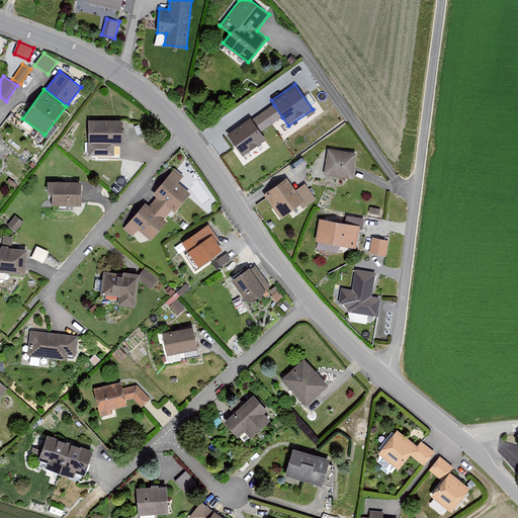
[(274,105),(252,120),(260,133),(282,117),(274,105)]
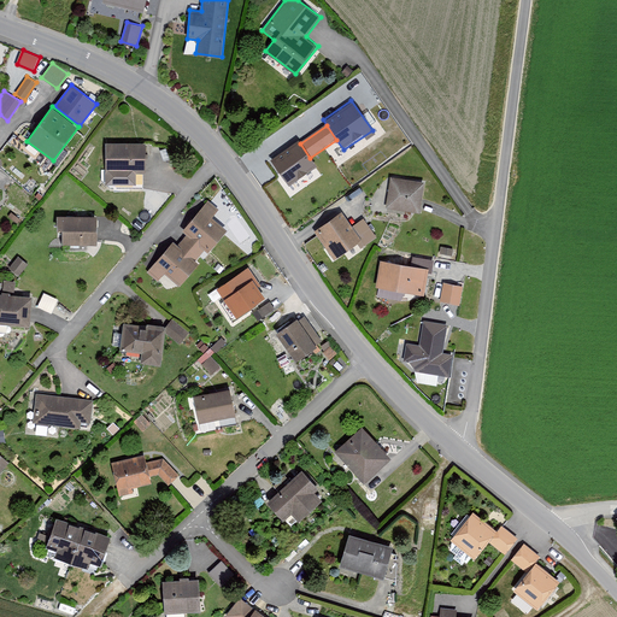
[(300,144),(298,141),(270,162),(289,187),(317,168),(310,158),(300,144)]
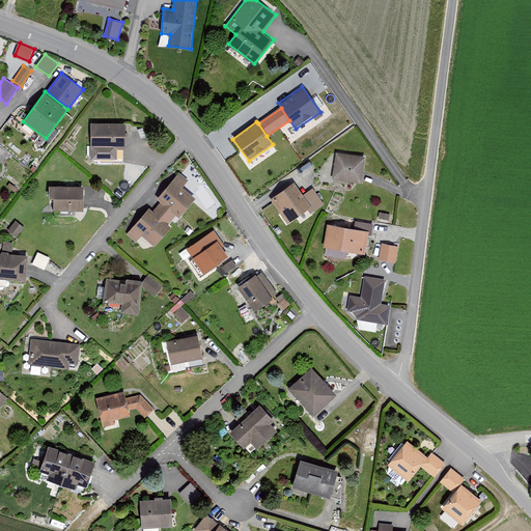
[(126,122),(91,122),(90,159),(117,159),(117,148),(124,148),(126,122)]
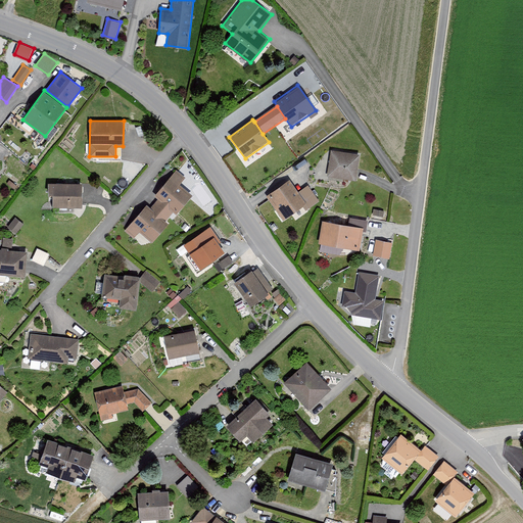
[(355,178),(359,154),(331,151),(328,175),(355,178)]
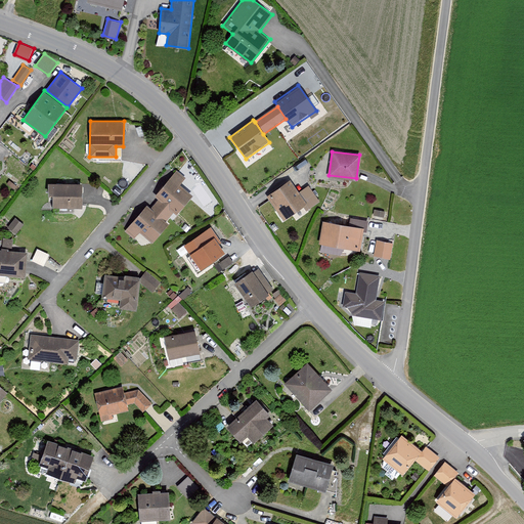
[(291,179),(267,195),(284,220),(304,206),(307,211),(320,202),(309,185),(299,191),(291,179)]
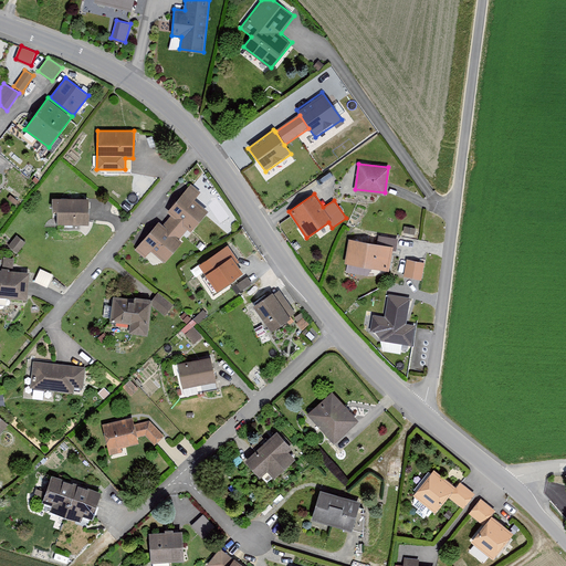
[(88,198),(52,198),(52,211),(56,211),(56,224),(88,224),(88,198)]
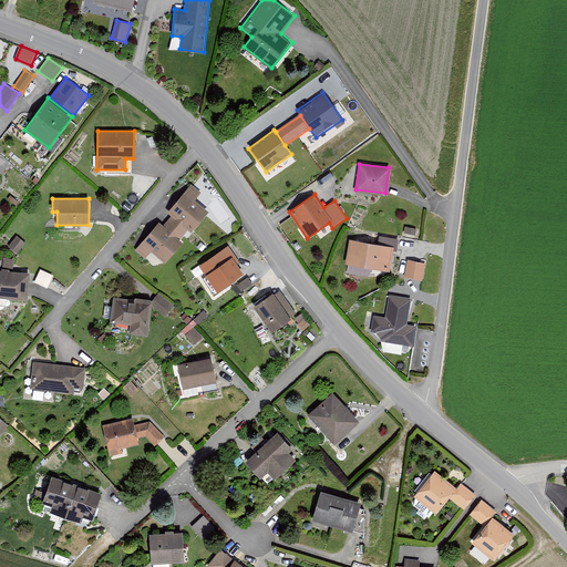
[(158,222),(135,249),(145,258),(151,251),(165,263),(183,241),(179,239),(184,234),(167,220),(164,225),(158,222)]
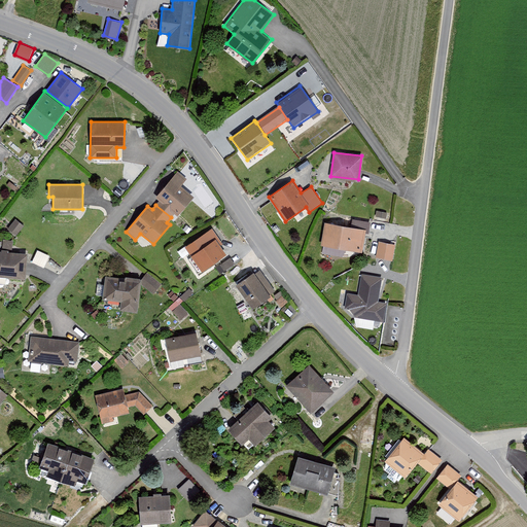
[(325,222),(321,244),(362,250),(365,229),(325,222)]
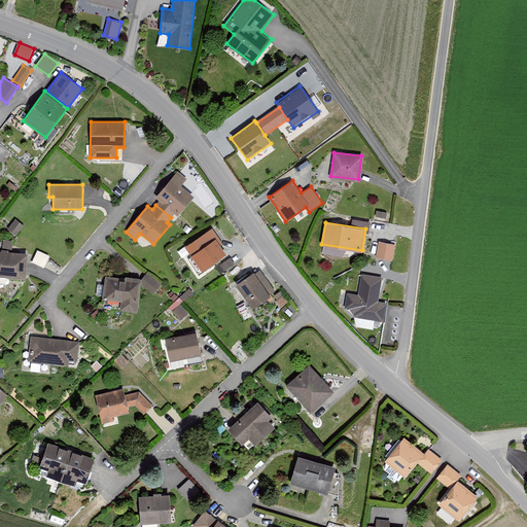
[(212,227),(186,246),(203,270),(226,253),(220,245),(223,243),(212,227)]
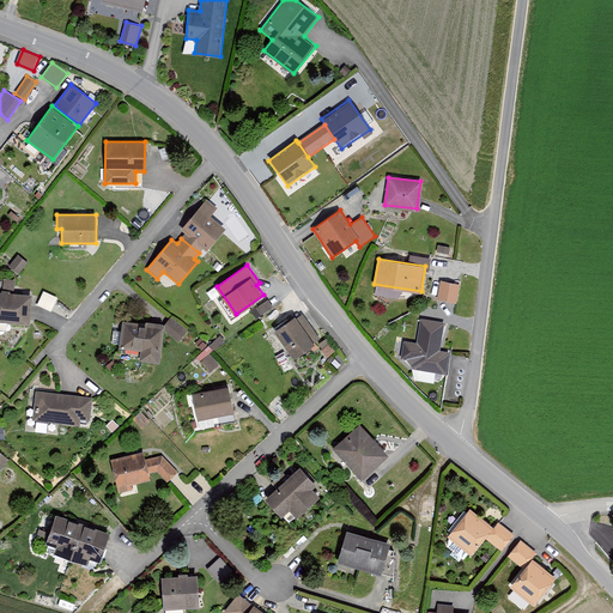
[(441,280),(437,298),(456,302),(460,284),(441,280)]
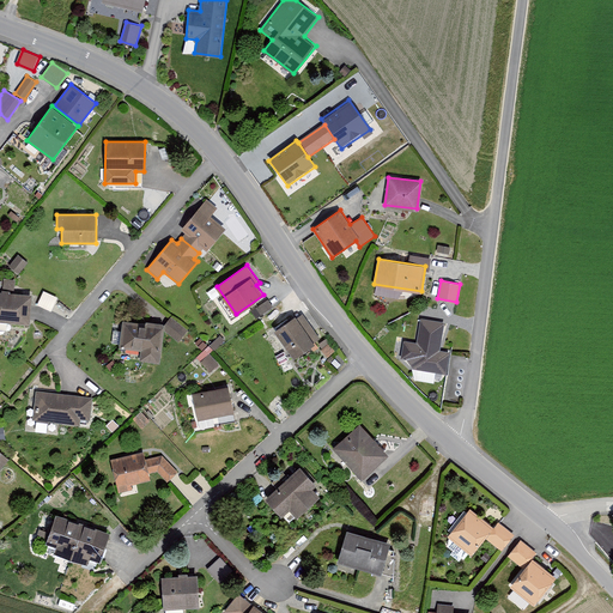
[(31,296),(0,292),(0,321),(29,325),(31,296)]
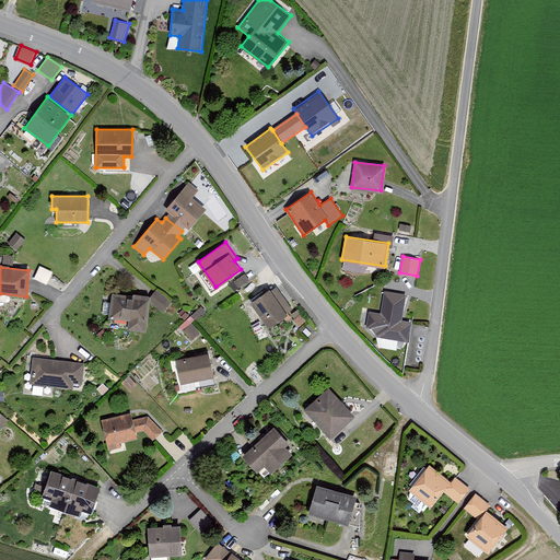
[(48,282),(51,271),(39,268),(36,279),(48,282)]
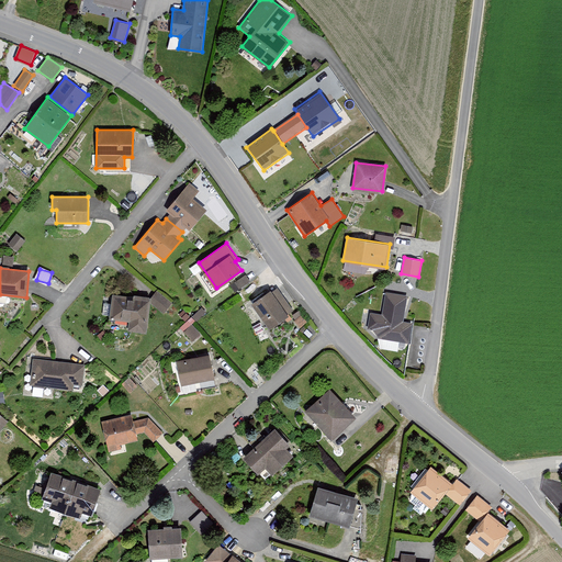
[(238,287),(249,282),(247,276),(236,280),(238,287)]
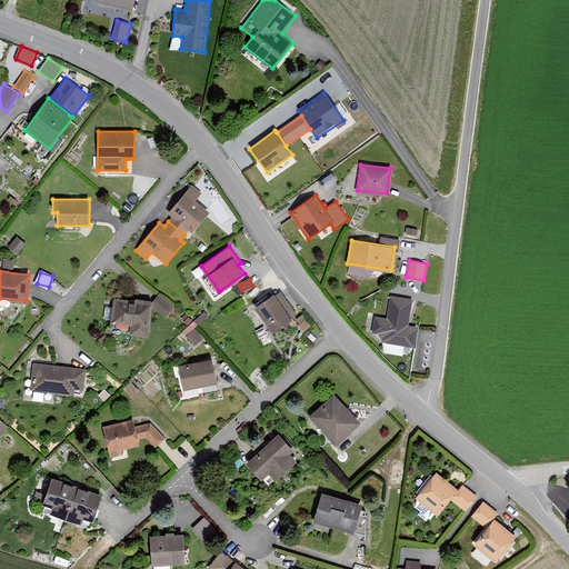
[(273,293),(255,307),(273,333),(292,320),(291,318),(297,313),(281,291),(276,296),(273,293)]
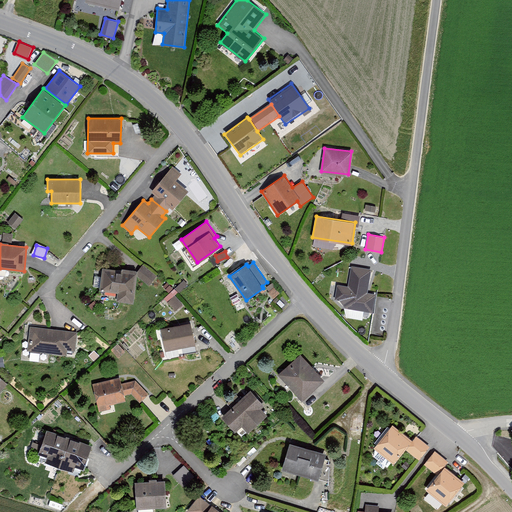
[(371,269),(351,266),(348,286),(337,284),(334,299),(340,300),(344,307),(373,313),(376,294),(367,292),(371,269)]
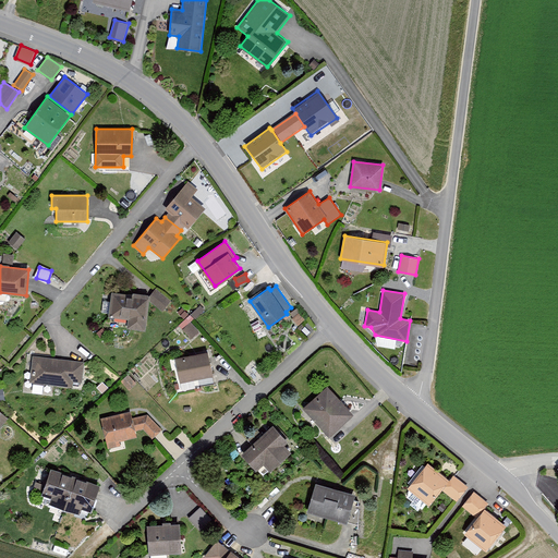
[(112,291),(110,317),(128,319),(128,328),(146,330),(149,294),(112,291)]
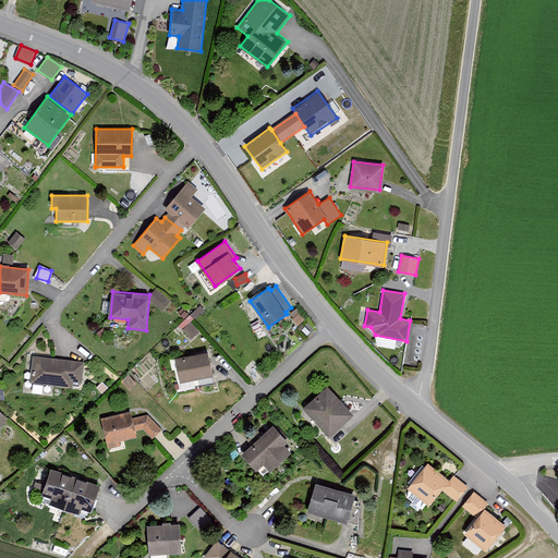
[(193,339),(202,330),(187,316),(179,325),(193,339)]
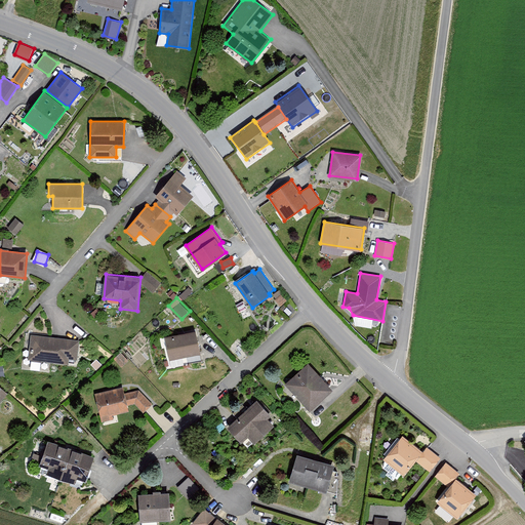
[(195,331),(165,337),(169,360),(200,354),(195,331)]
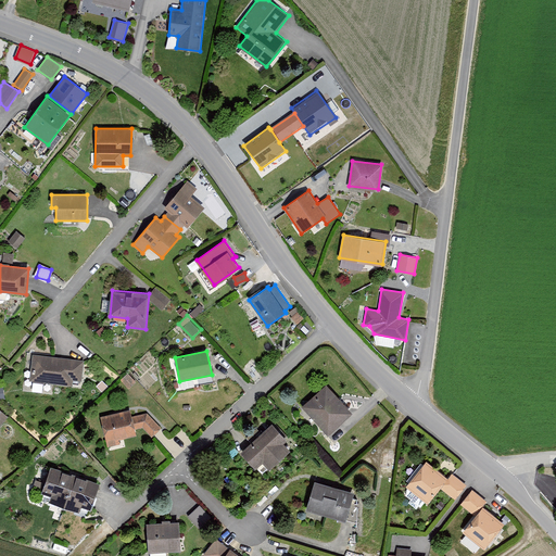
[(84,359),(33,354),(30,380),(73,384),(73,379),(81,380),(84,359)]
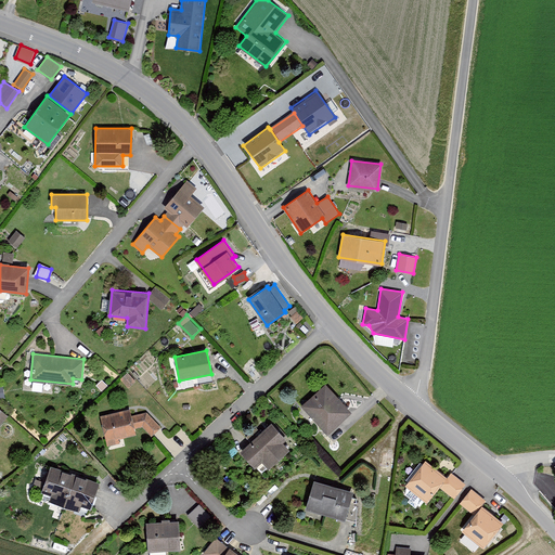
[(326,384),(301,407),(327,435),(352,412),(326,384)]
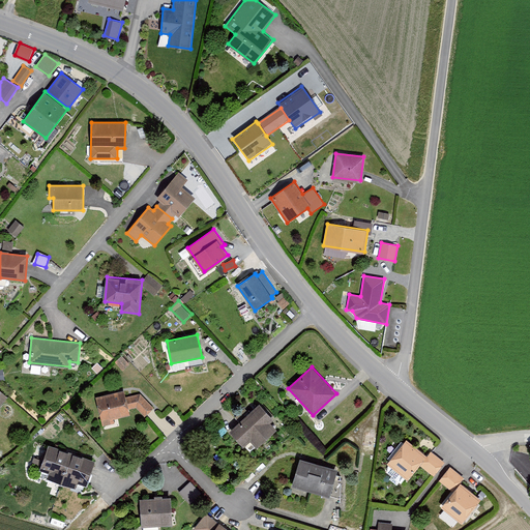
[(130,413),(129,409),(137,407),(145,415),(152,408),(140,393),(126,398),(124,391),(96,398),(102,425),(115,423),(114,418),(130,413)]
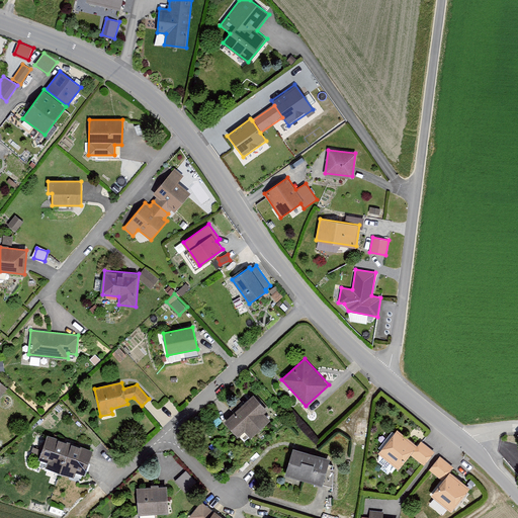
[(246,428),(252,435),(268,421),(262,414),(266,411),(253,396),(224,421),(237,436),(246,428)]
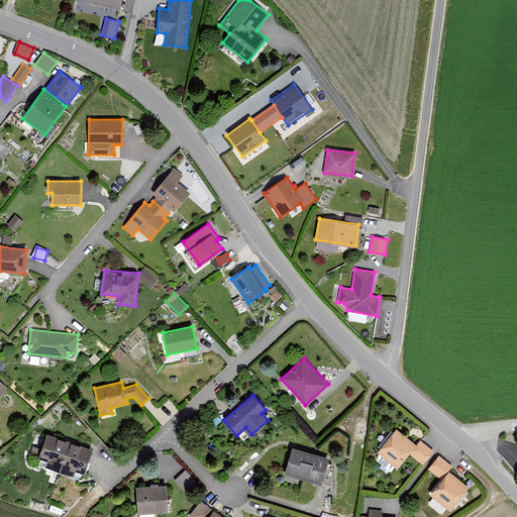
[(354,419),(352,436),(365,437),(367,420),(354,419)]
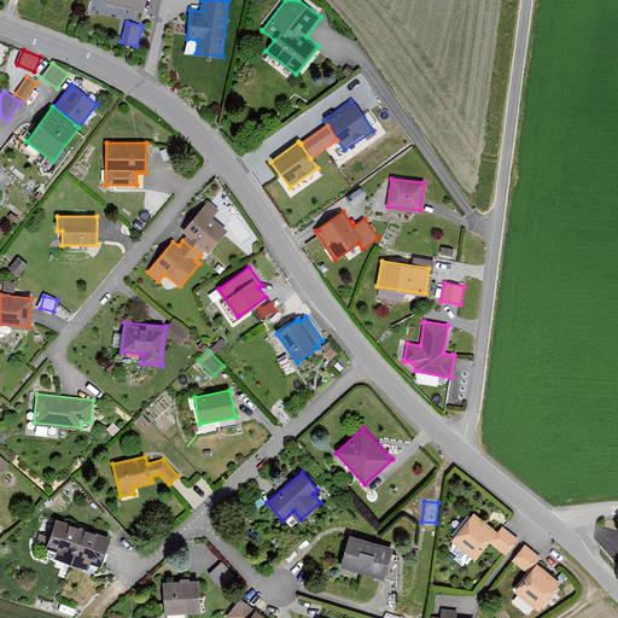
[(473,512),(453,537),(477,557),(489,541),(505,554),(518,537),(503,525),(499,531),(473,512)]
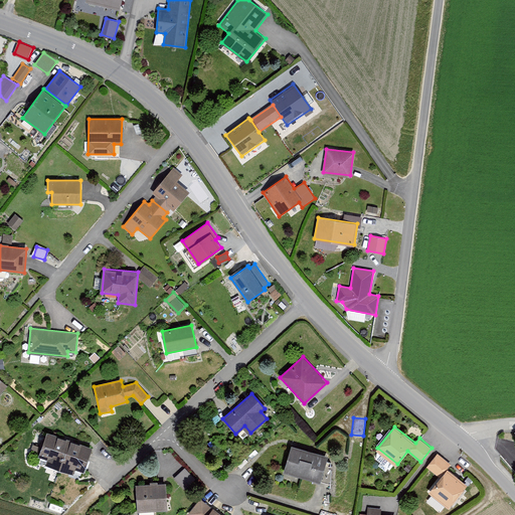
[(69,441),(47,433),(38,457),(46,460),(45,465),(59,470),(69,441)]
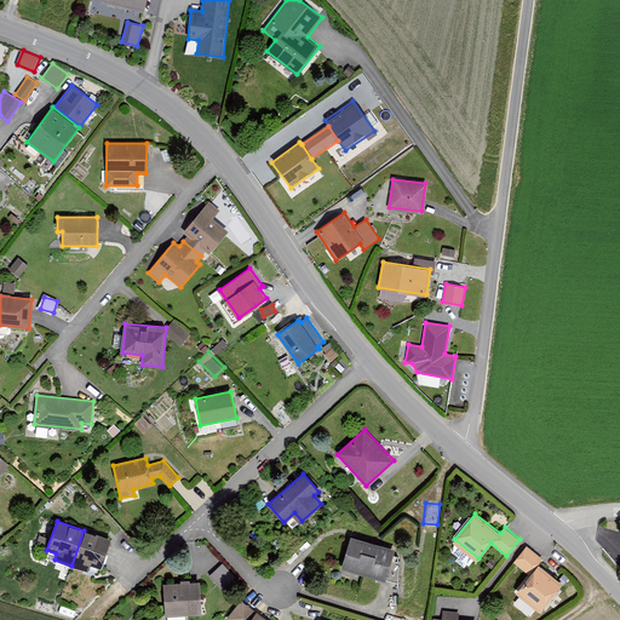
[(112,539),(84,530),(72,566),(89,572),(91,566),(101,569),(112,539)]
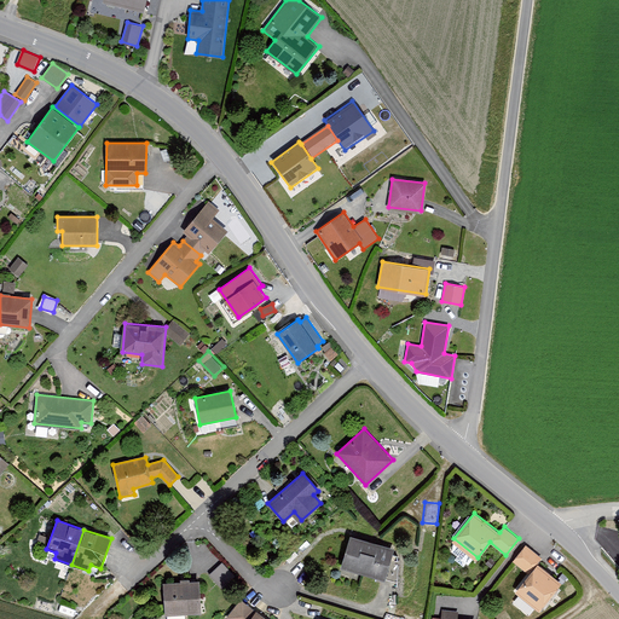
[(351,536),(341,567),(385,579),(394,549),(351,536)]
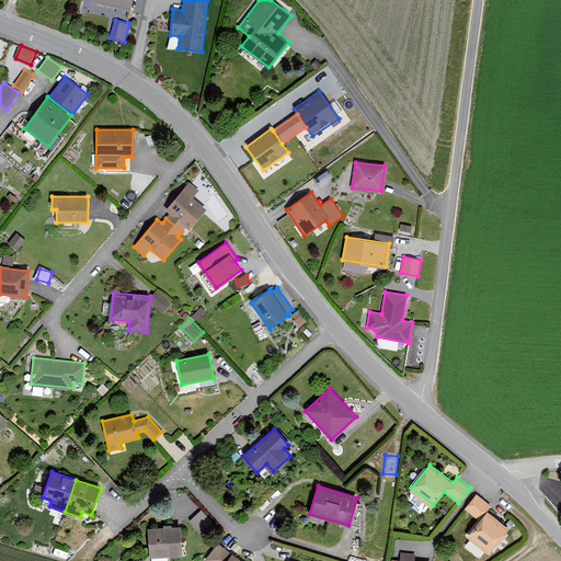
[(476,492),(466,507),(479,518),(467,535),(489,550),(507,526),(488,508),(491,504),(476,492)]
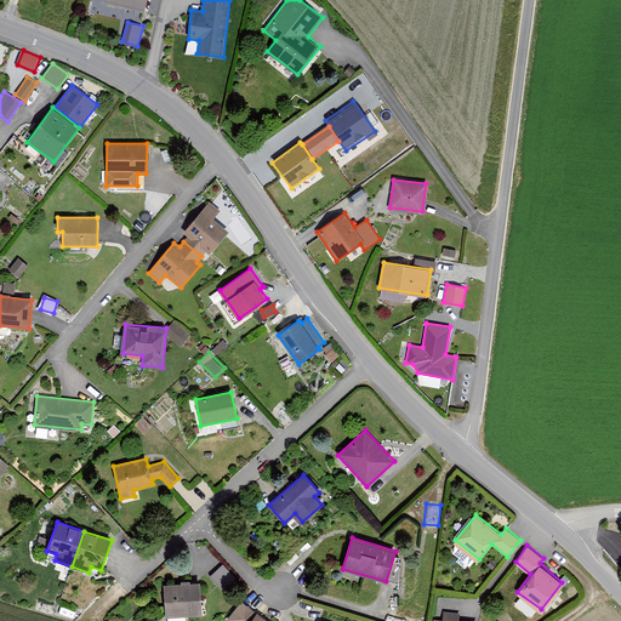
[(223,587),(235,579),(226,564),(214,574),(223,587)]
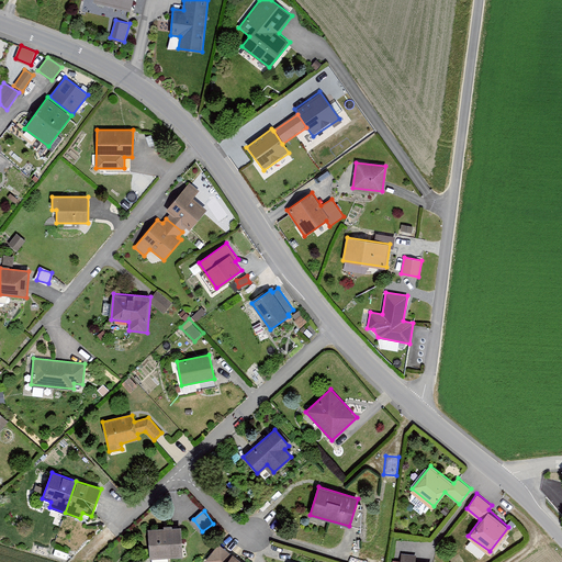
[(181,527),(148,529),(149,559),(183,557),(181,527)]
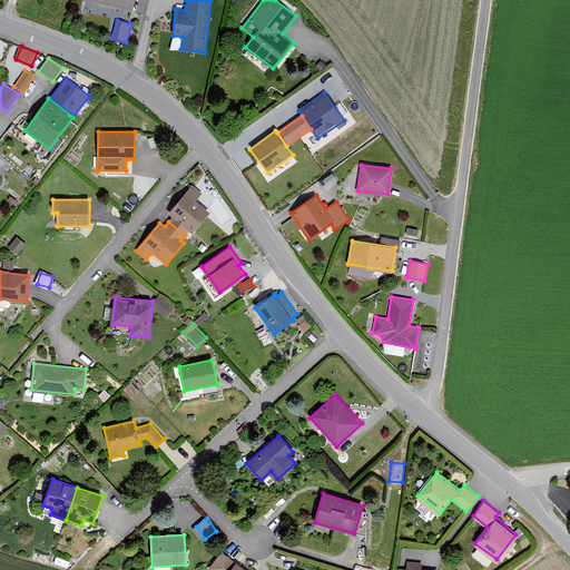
[(246,569),(223,551),(210,569),(212,569),(246,569)]
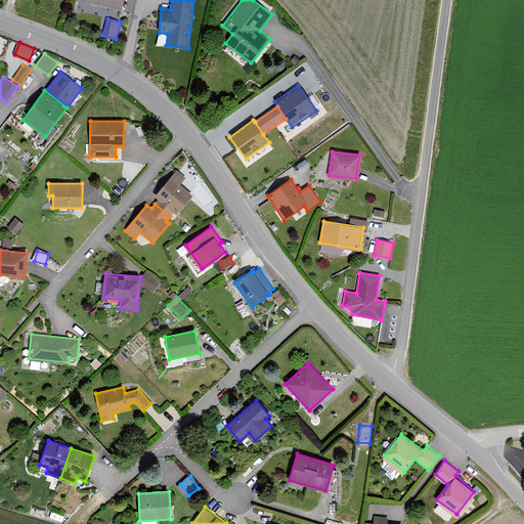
[(375,515),(373,523),(397,523),(388,523),(388,517),(375,515)]
